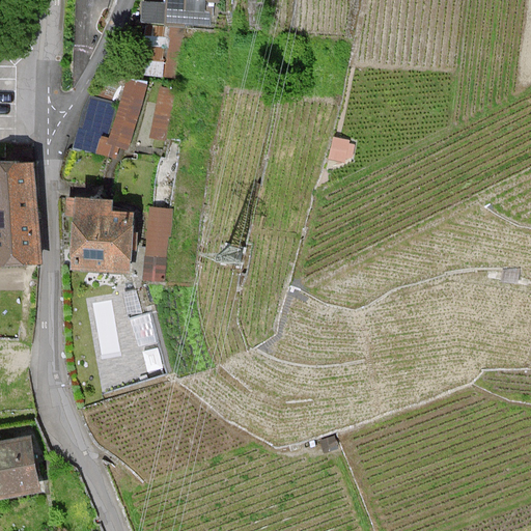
[(165,0),(165,4),(142,1),(141,23),(166,23),(211,26),(212,2),(220,3),(220,0),(165,0)]
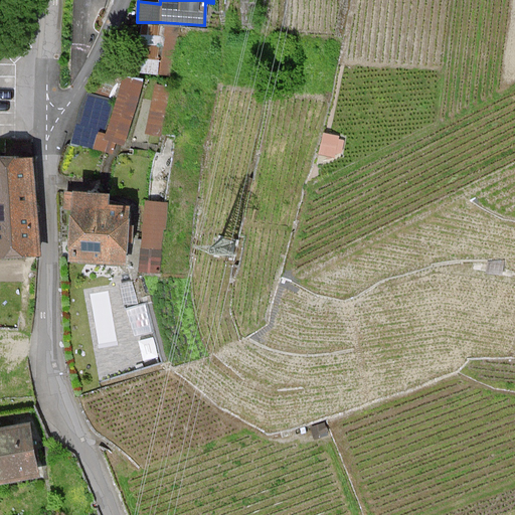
[(161,28),(143,27),(139,71),(157,72),(161,28)]
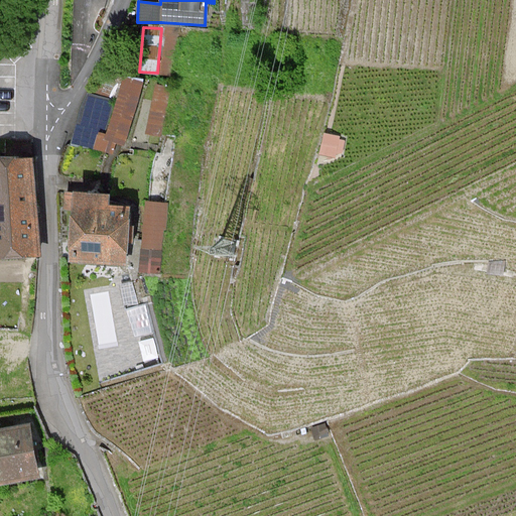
[(85,91),(71,143),(117,155),(121,145),(126,146),(144,80),(123,77),(115,100),(85,91)]
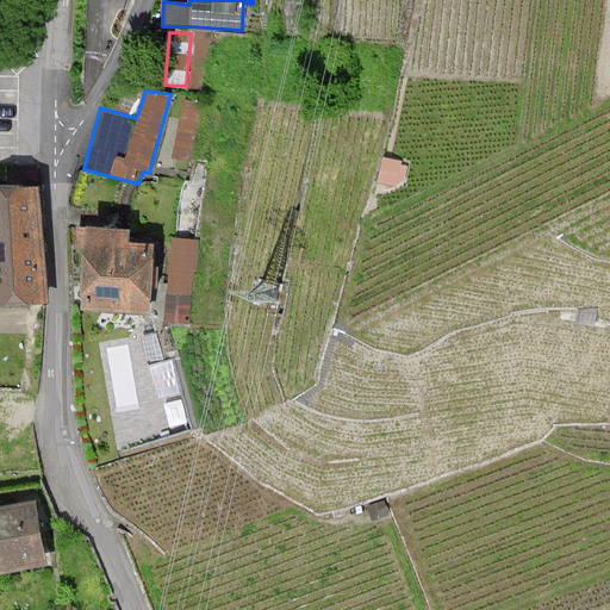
[(203,104),(182,99),(172,159),(190,162),(203,104)]
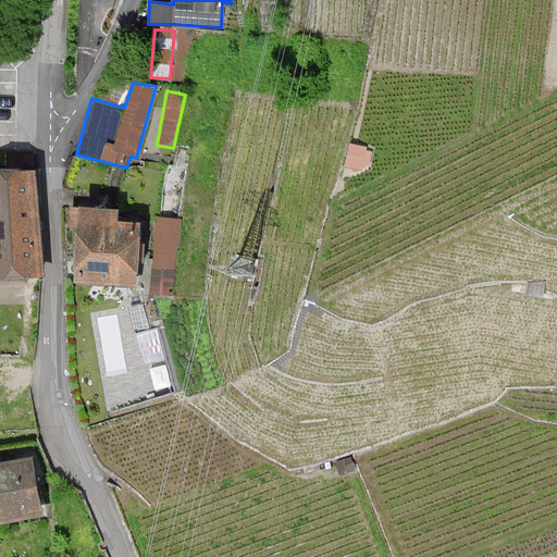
[(368,147),(350,144),(345,168),(362,171),(368,147)]
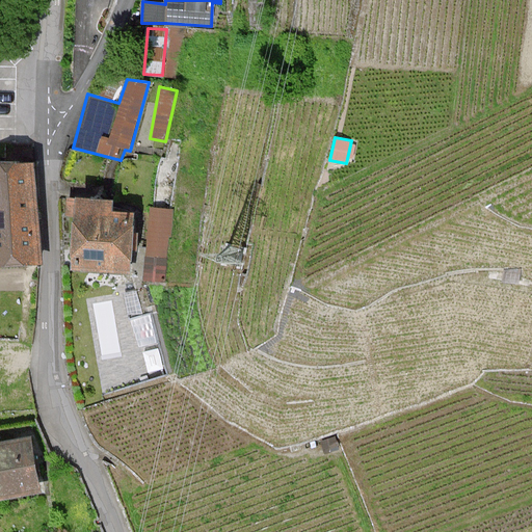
[(35,162),(0,162),(0,267),(37,266),(35,162)]
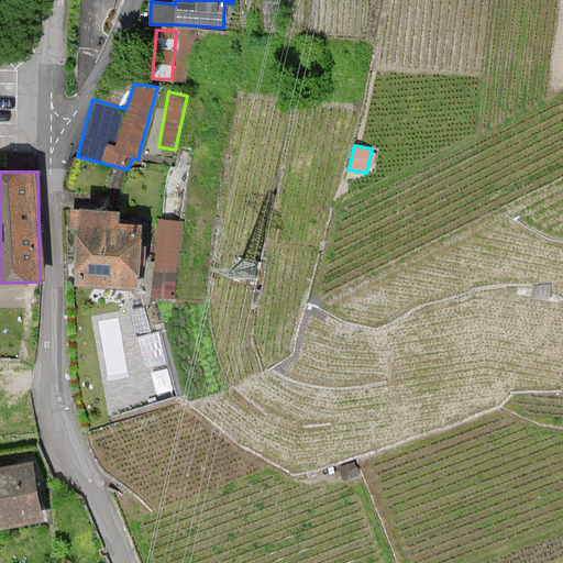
[(80,209),(75,286),(139,290),(143,225),(119,223),(120,212),(80,209)]
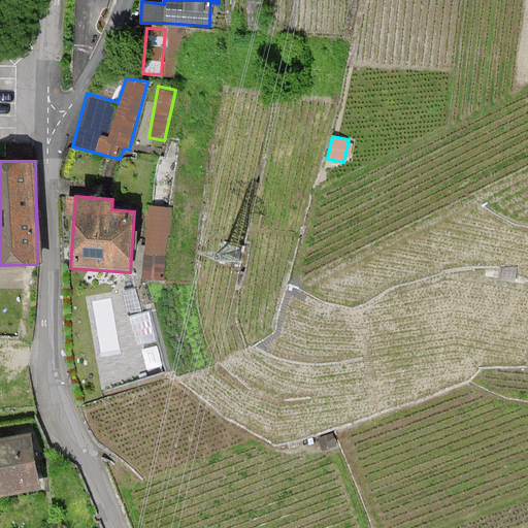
[(172,207),(149,205),(142,278),(163,279),(167,236),(170,236),(172,207)]
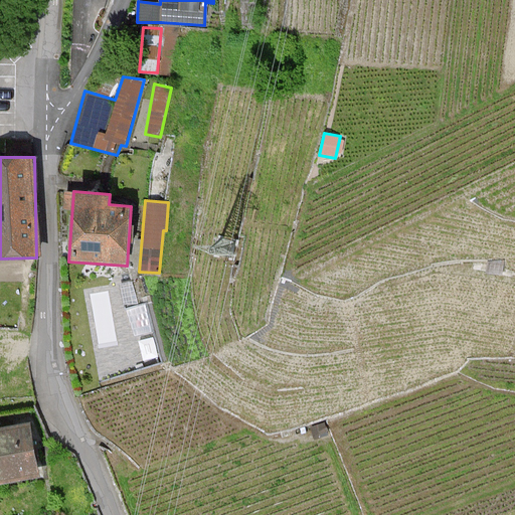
[(330,435),(326,422),(311,427),(315,440),(330,435)]
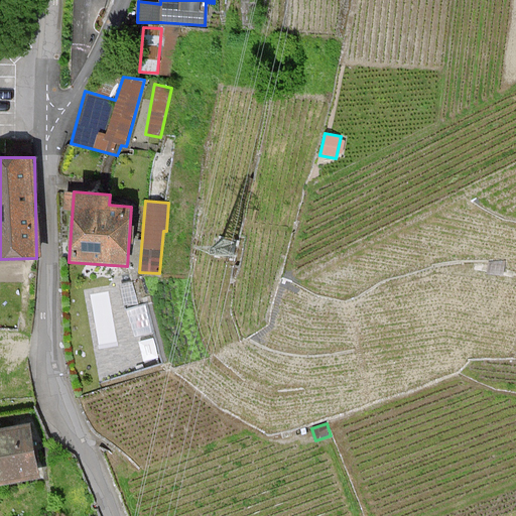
[(27,429),(0,433),(0,481),(36,475),(27,429)]
